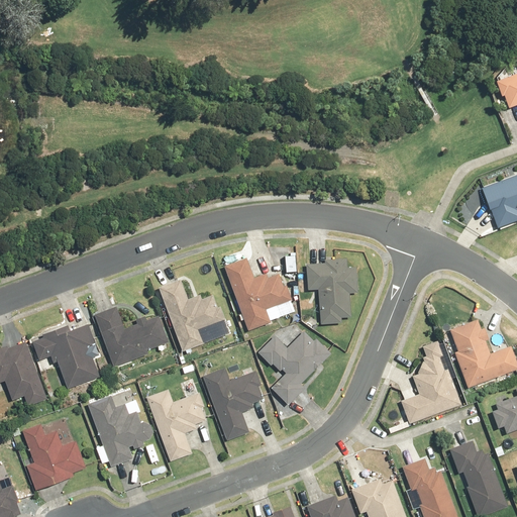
[(516,72),(511,74),(507,63),(494,78),(501,97),(504,96),(509,109),(516,105),(516,72)]
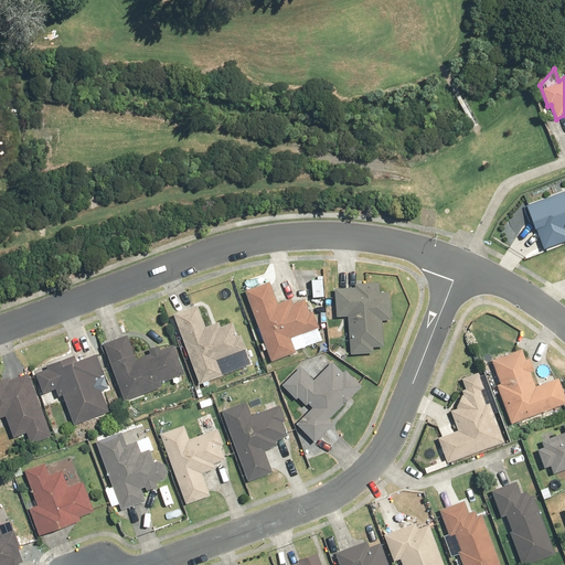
[(564,189),(525,205),(543,251),(564,242),(564,189)]
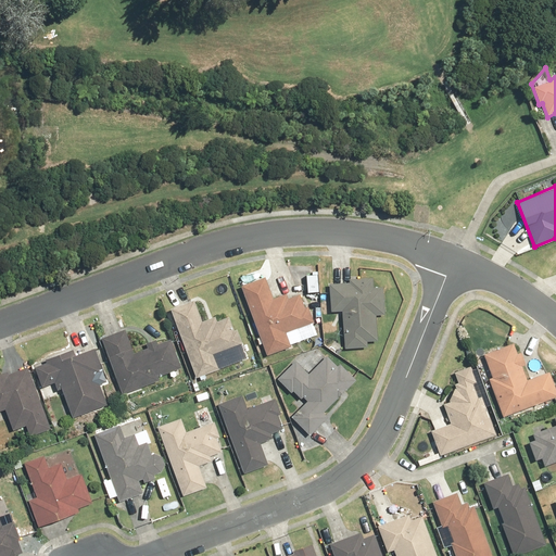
[(382,315),(383,289),(373,288),(373,278),(346,277),(346,283),(329,282),(328,312),(343,313),(342,349),(365,350),(365,342),(375,342),(376,315),(382,315)]
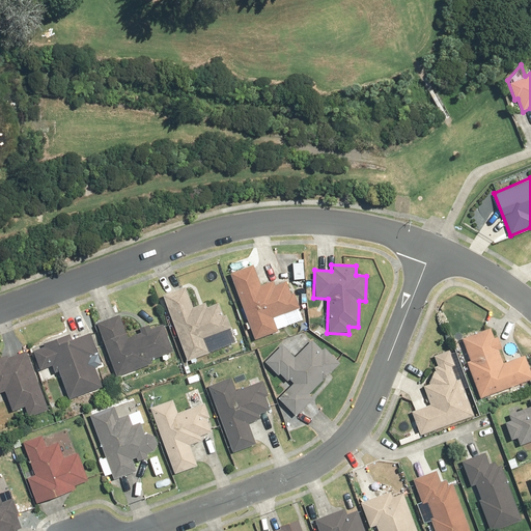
[(252,266),(229,274),(255,340),(304,322),(287,280),(262,289),(252,266)]
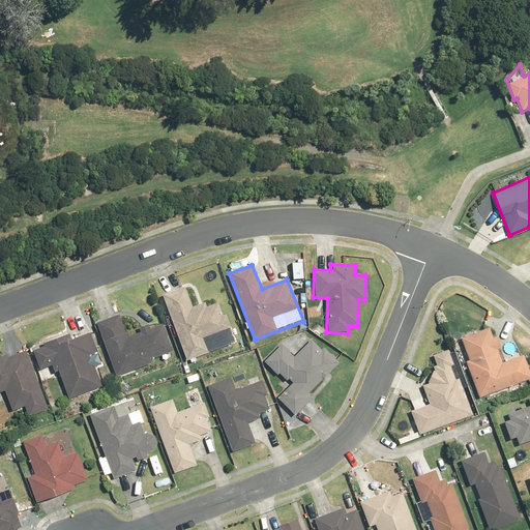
[(206,306),(196,281),(160,294),(186,361),(235,343),(219,301),(206,306)]
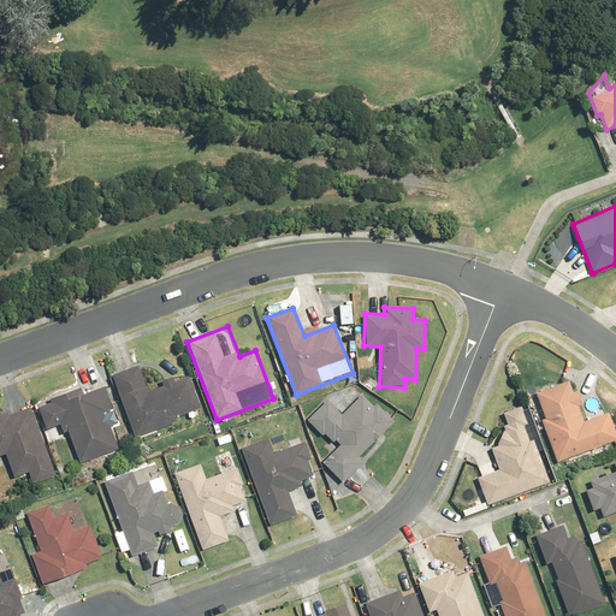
[(176,419),(201,409),(188,374),(148,389),(140,366),(112,377),(136,439),(178,422),(176,419)]
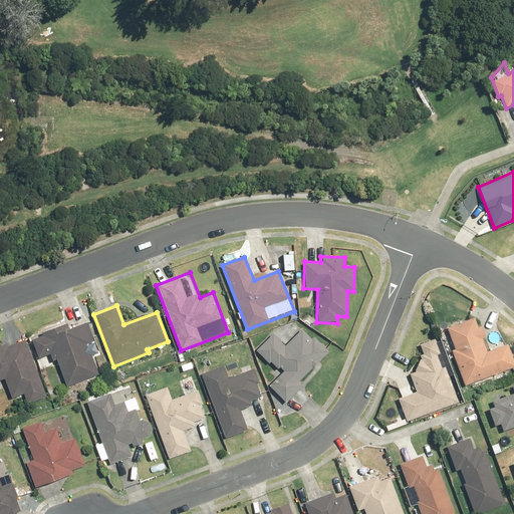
[(474,318),(447,329),(454,347),(450,349),(465,387),(513,365),(513,360),(507,343),(493,349),(491,344),(487,345),(486,342),(485,343),(483,338),(488,336),(483,325),(478,327),(474,318)]
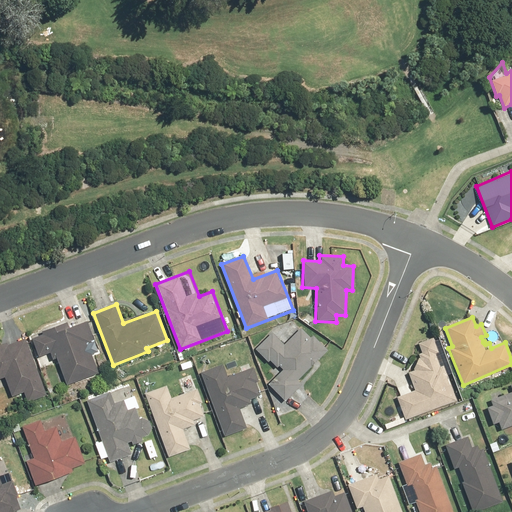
[(70,325),(69,322),(41,330),(42,334),(31,337),(42,372),(59,366),(65,386),(98,375),(90,349),(94,347),(86,320),(70,325)]
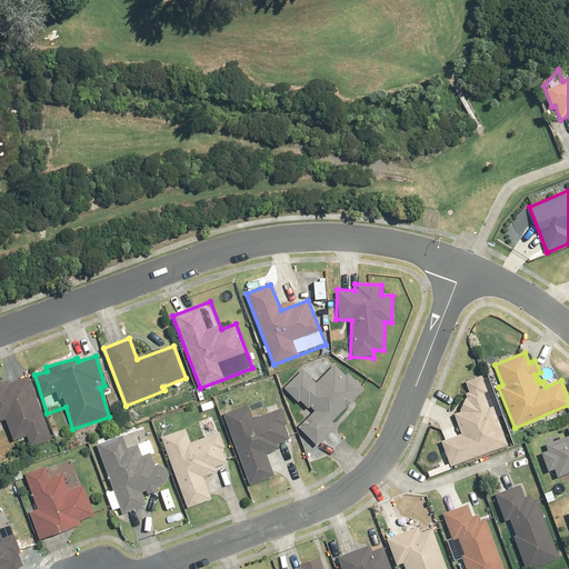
[(346,375),(328,359),(307,363),(282,390),(297,403),(299,401),(308,409),(310,406),(315,409),(298,427),(317,445),(335,427),(331,423),(365,388),(348,372),(346,375)]
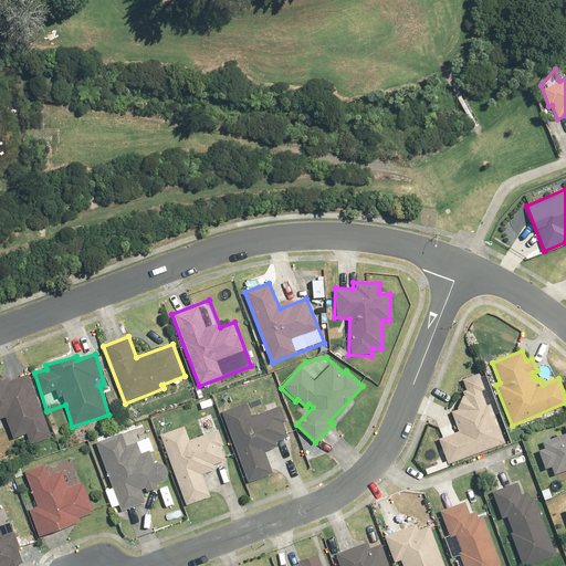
[(467,390),(463,391),(459,407),(450,410),(457,431),(437,438),(447,465),(506,443),(480,373),(462,379),(467,390)]
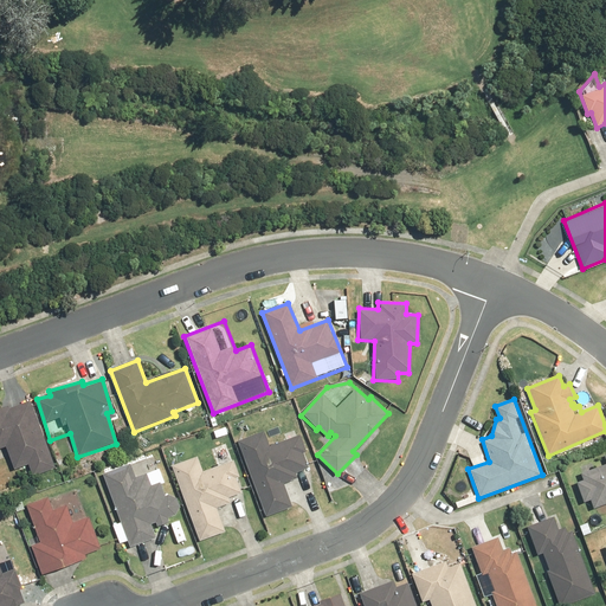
[(57,470),(30,400),(0,411),(0,449),(4,449),(12,470),(26,464),(33,479),(57,470)]
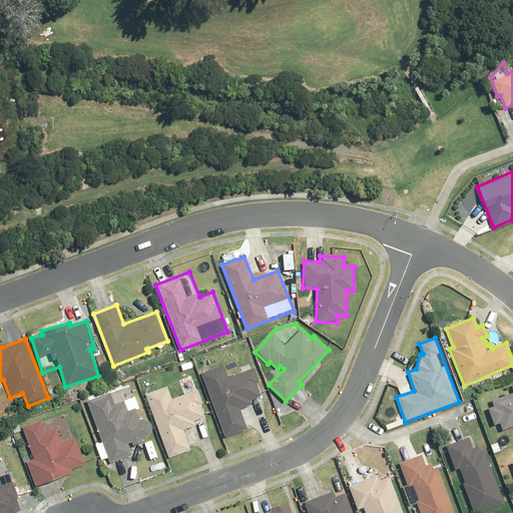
[(250,400),(264,395),(252,367),(227,377),(223,366),(200,374),(225,439),(248,430),(240,410),(252,406),(250,400)]
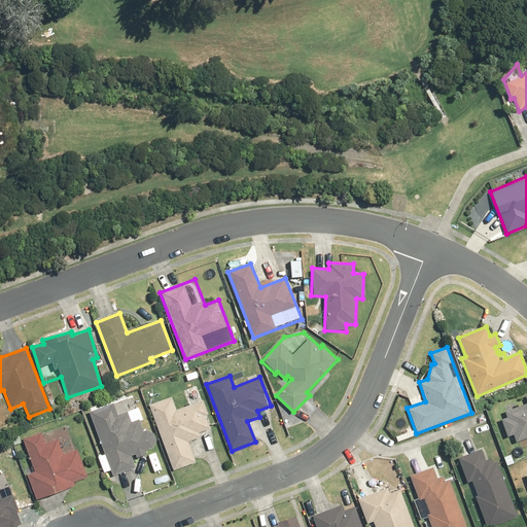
[(526,402),(517,407),(515,403),(505,407),(507,411),(503,413),(505,418),(500,420),(507,437),(513,434),(516,443),(526,437),(526,396),(526,397),(526,399),(526,402)]
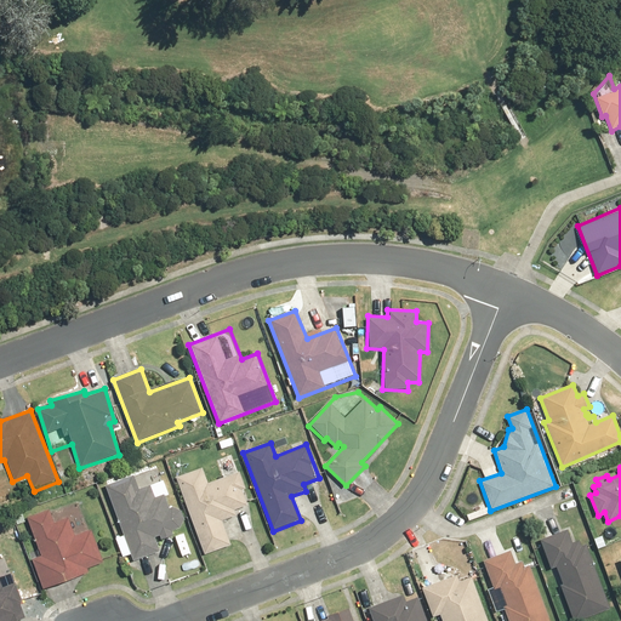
[(154,541),(177,533),(176,529),(177,528),(178,528),(180,527),(181,525),(182,525),(182,524),(183,523),(184,522),(184,520),(184,519),(184,518),(184,517),(184,516),(184,514),(184,513),(183,513),(183,512),(182,511),(182,510),(181,508),(180,507),(178,507),(177,506),(176,506),(175,506),(174,506),(172,506),(171,506),(170,506),(169,507),(167,507),(153,468),(104,486),(132,563),(159,553),(154,541)]
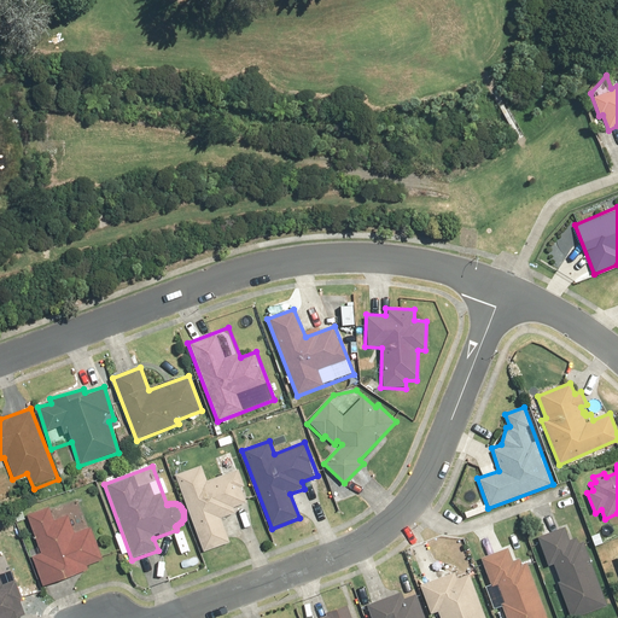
[(225,474),(208,481),(202,466),(175,476),(203,553),(229,543),(221,519),(239,512),(242,518),(252,514),(234,466),(223,470),(225,474)]
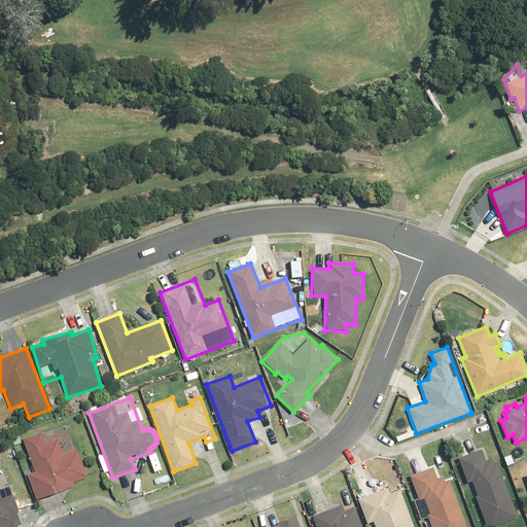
[(27,473),(36,500),(89,482),(77,449),(63,454),(58,438),(45,443),(42,432),(23,438),(33,471),(27,473)]
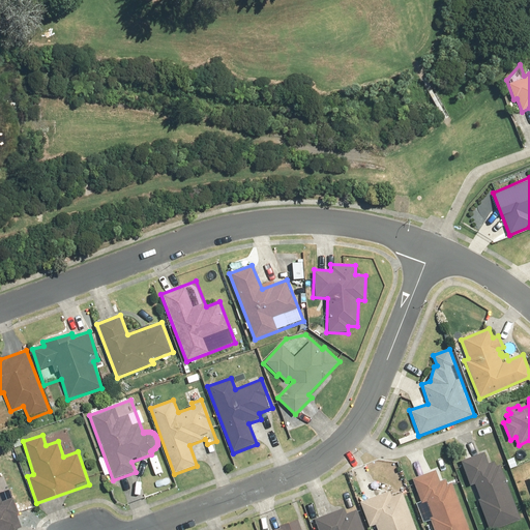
[(476,503),(486,529),(490,529),(521,519),(498,461),(488,464),(483,452),(461,462),(469,486),(474,484),(480,501),(476,503)]
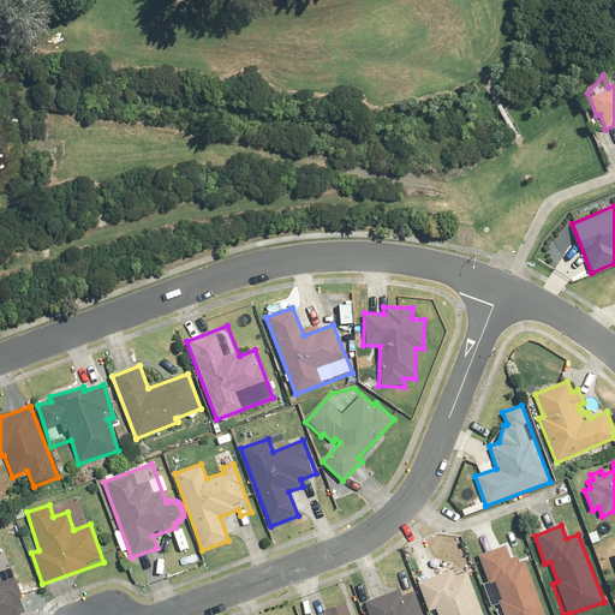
[(505,547),(478,555),(488,584),(493,583),(499,599),(497,599),(502,614),(545,614),(526,559),(519,561),(517,554),(508,557),(505,547)]
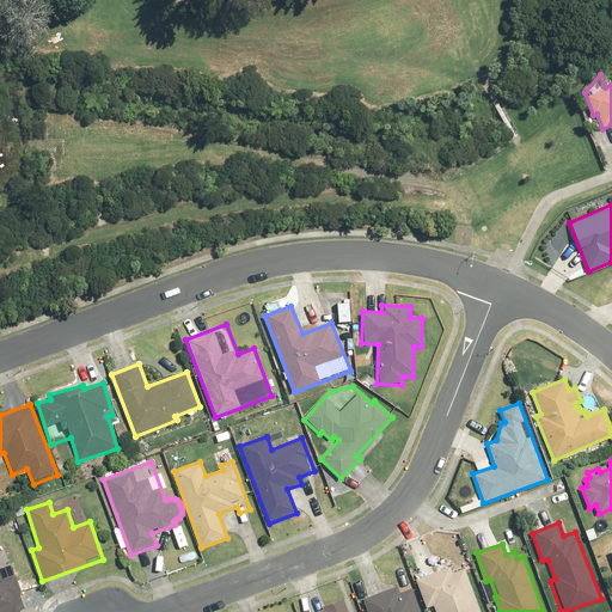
[(18,611),(26,609),(2,546),(0,546),(0,611),(18,611)]
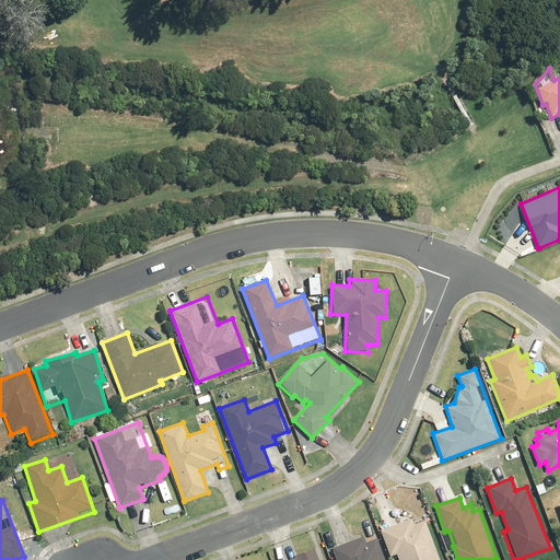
[(386,525),(378,528),(392,559),(439,559),(423,521),(415,525),(410,515),(395,522),(392,514),(383,518),(386,525)]
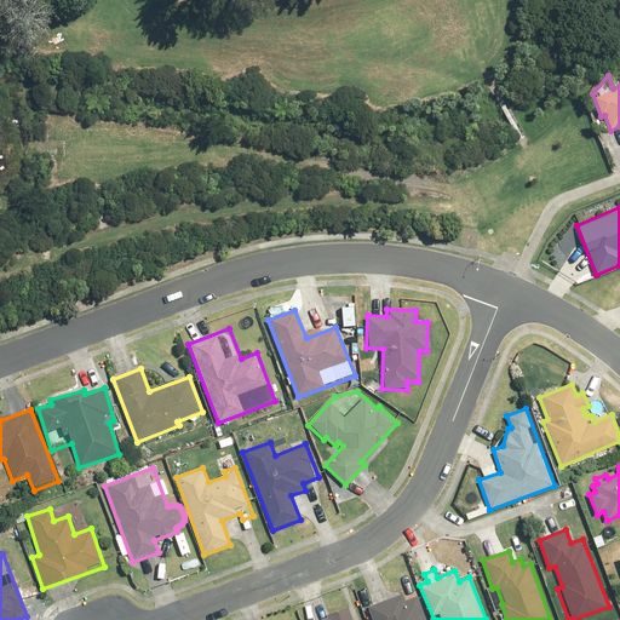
[(402,595),(367,607),(372,619),(425,619),(417,596),(405,601),(402,595)]
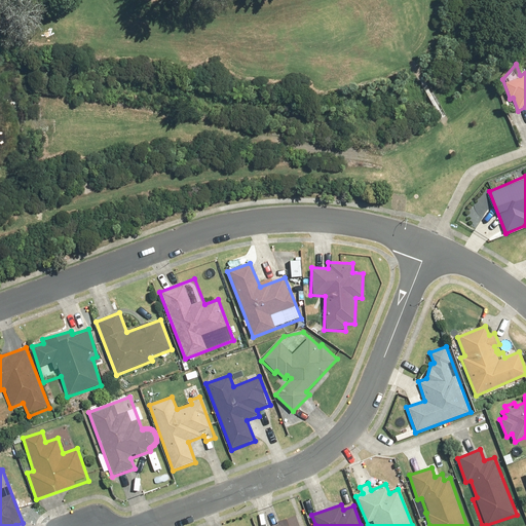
[(301,525),(297,514),(277,521),(279,525),(277,525),(301,525)]
